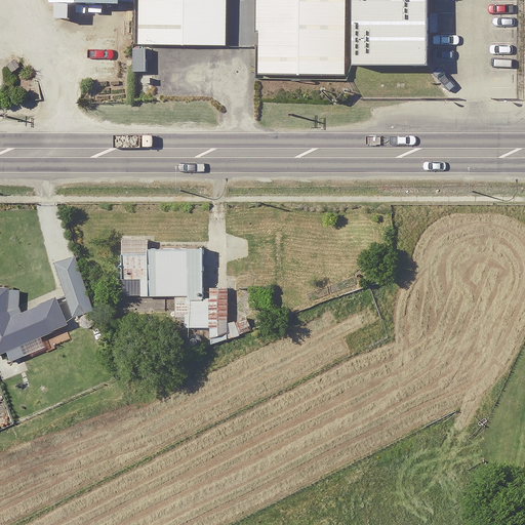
[(91,22),(91,0),(25,0),(25,21),(91,22)]
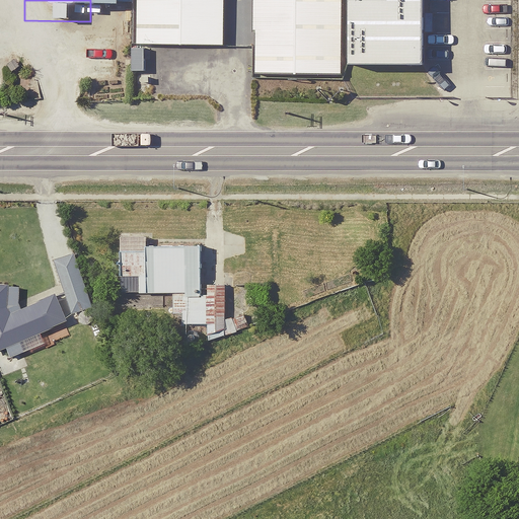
[(222,0),(137,0),(137,46),(222,47),(222,0)]
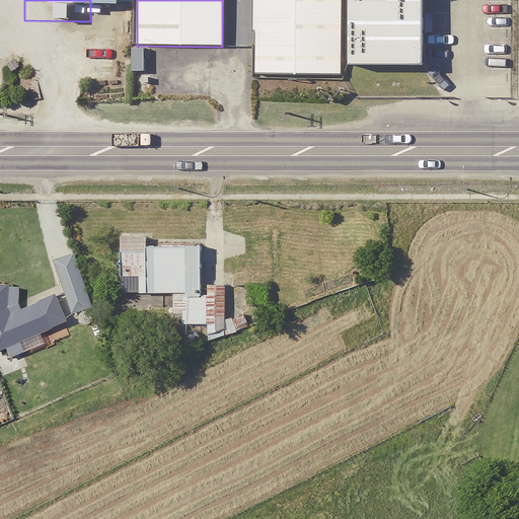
[(342,75),(341,0),(254,0),(254,74),(342,75)]
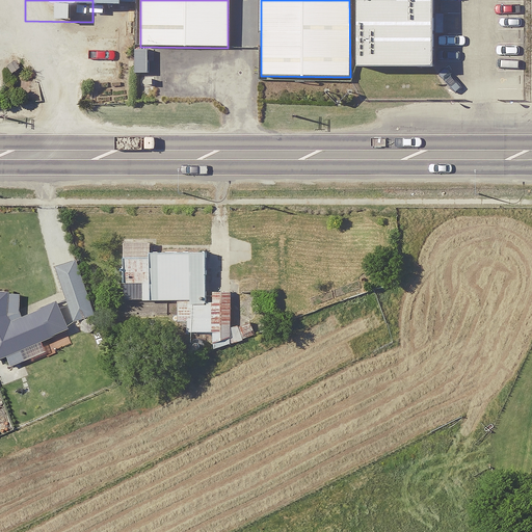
[(356,0),(357,60),(434,61),(434,32),(445,31),(445,12),(434,12),(433,0),(356,0)]
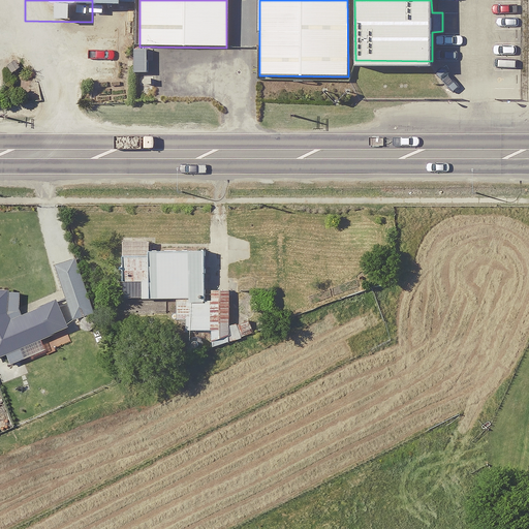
[(148,50),(135,50),(135,72),(149,72),(148,50)]
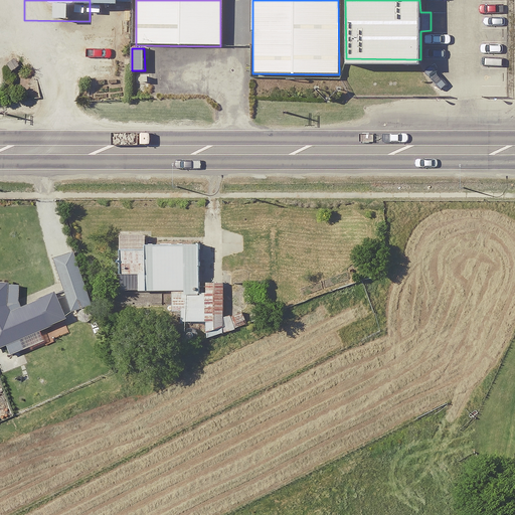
[(181,322),(214,323),(214,293),(198,293),(198,244),(121,243),(121,276),(121,292),(172,292),(172,312),(181,312),(181,322)]
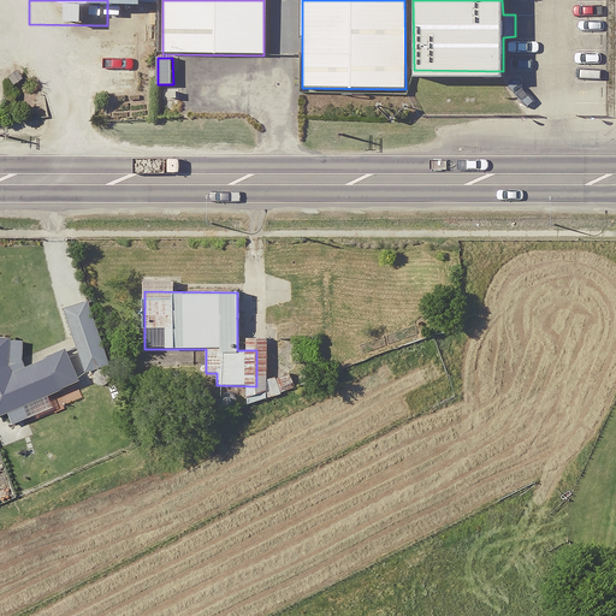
[(92,388),(117,378),(89,302),(64,312),(92,388)]
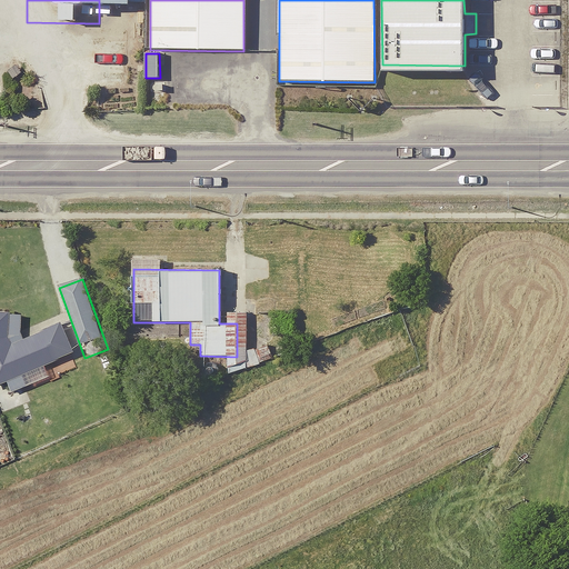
[(0,381),(2,380),(7,392),(23,387),(19,373),(73,352),(63,326),(29,338),(19,313),(0,315),(0,381)]
